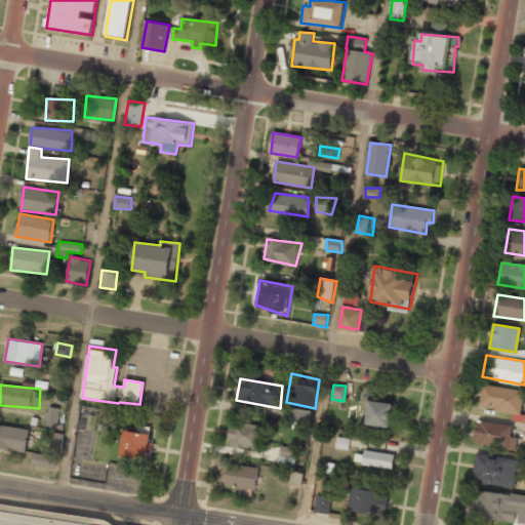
[(479,406),(483,385),(522,392),(519,413),(479,406)]
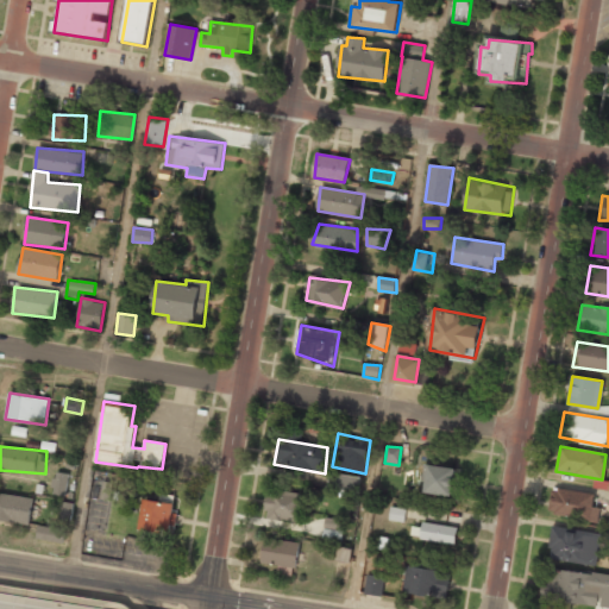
[(425,464),(422,481),(426,482),(425,493),(453,496),(458,468),(425,464)]
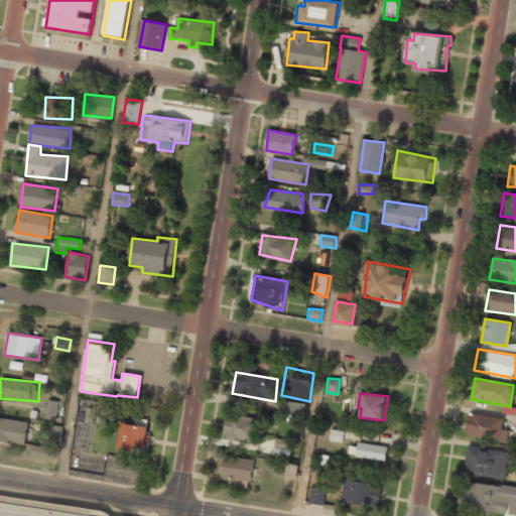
[(57,401),(45,400),(44,418),(55,419),(57,401)]
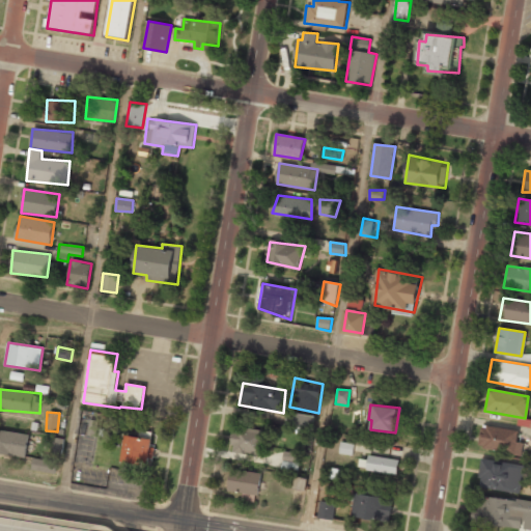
[(99,421),(90,420),(88,435),(96,436),(99,421)]
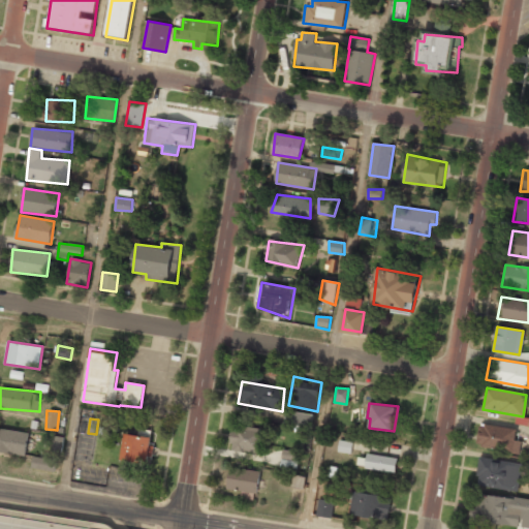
[(263,453),(266,433),(237,423),(231,448),(263,453)]
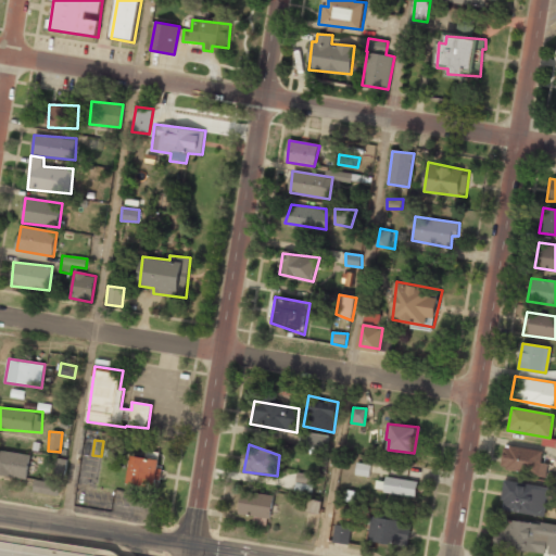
[(500,467),(505,444),(550,454),(545,477),(500,467)]
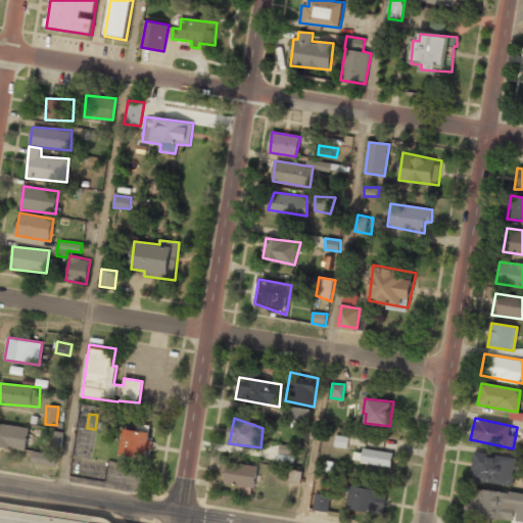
[(0,446),(28,448),(29,426),(0,424),(0,446)]
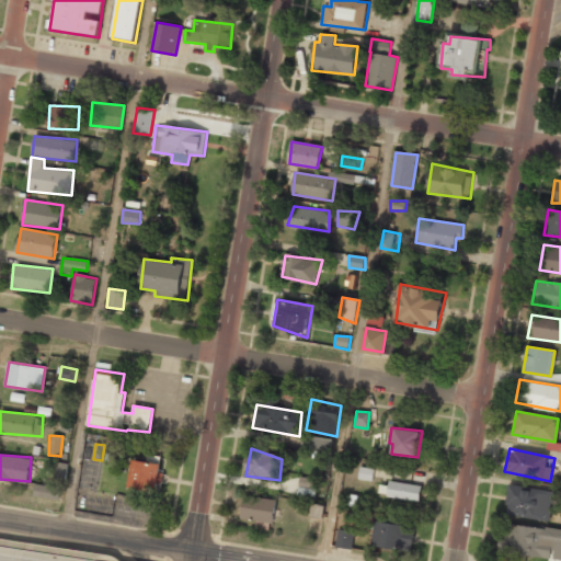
[(162,464),(133,460),(130,487),(160,490),(162,464)]
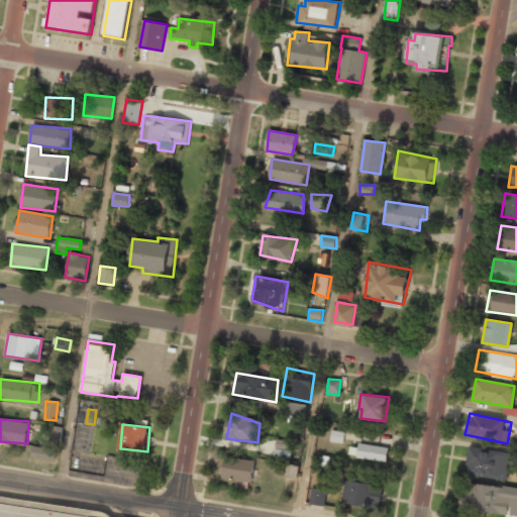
[(331,429),(329,441),(343,443),(345,431),(331,429)]
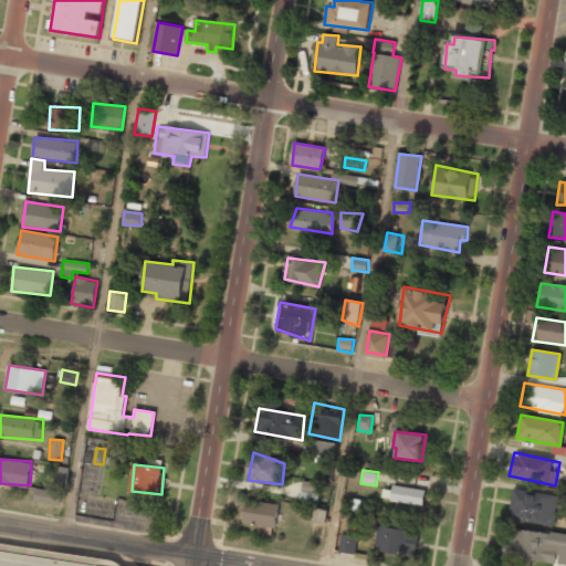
[(302,490),(302,481),(317,483),(315,495),(302,490)]
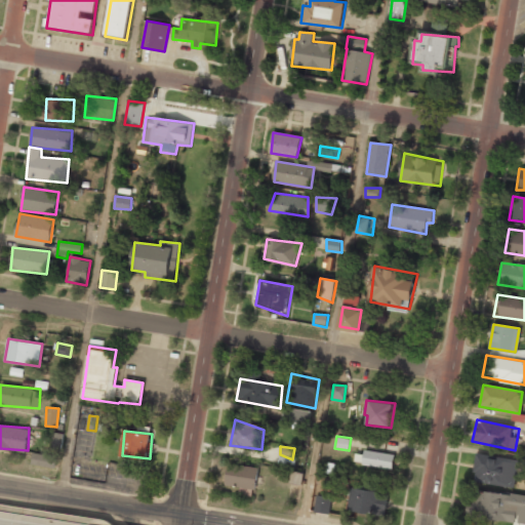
[(364,449),(364,454),(355,453),(354,461),(362,462),(362,465),(393,470),(395,454),(364,449)]
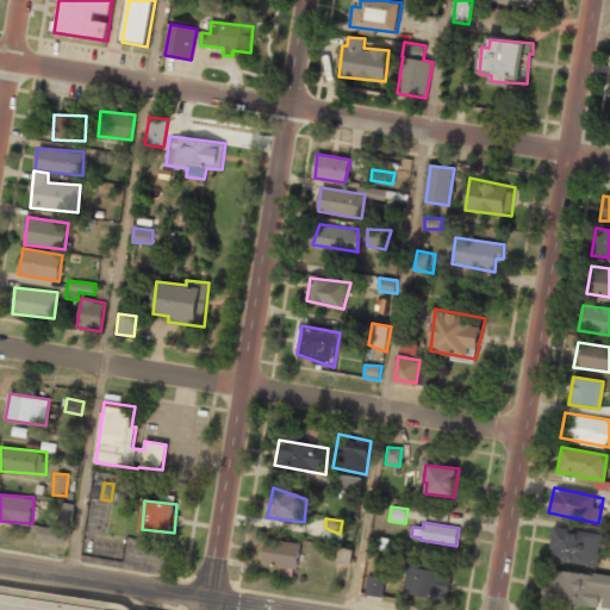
[(552,526),(602,534),(596,567),(546,558),(552,526)]
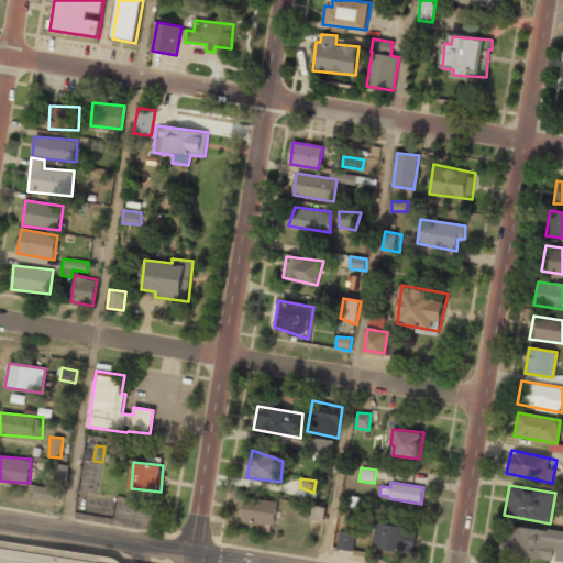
[(351,495),(348,507),(357,509),(360,497),(351,495)]
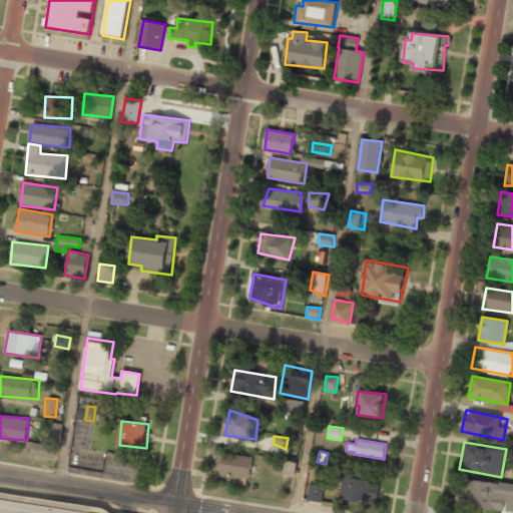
[(219,474),(222,452),(253,459),(249,477),(219,474)]
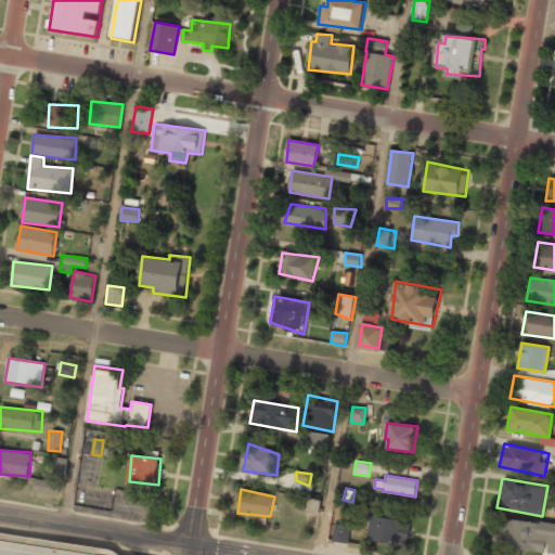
[(306,510),(306,497),(321,501),(319,513),(306,510)]
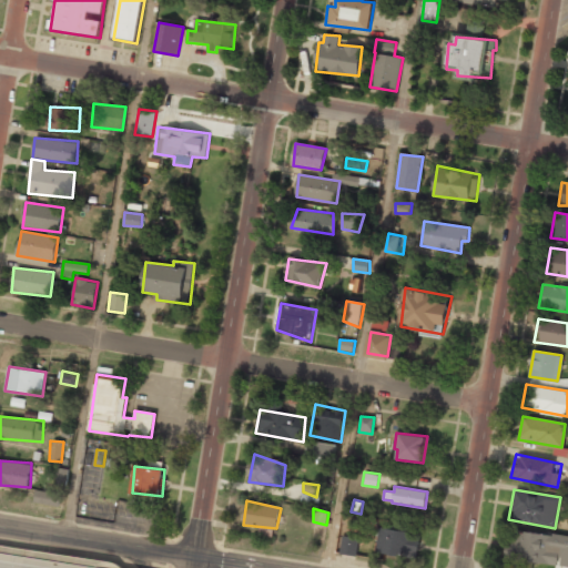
[(343,514),(342,523),(373,528),(374,519),(343,514)]
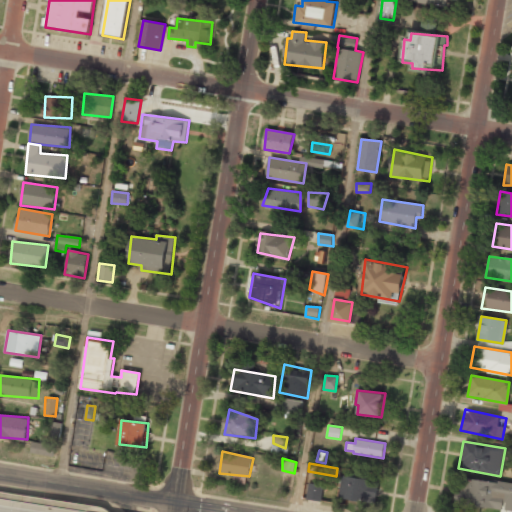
[(511,483),(460,474),(455,502),(501,511),(503,501),(511,502),(511,483)]
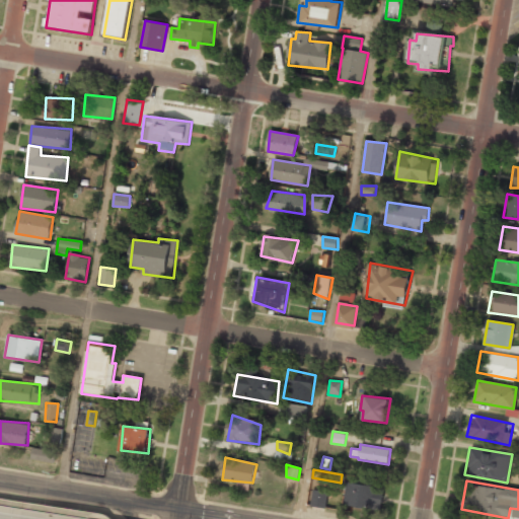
[(347,482),(343,505),(381,511),(384,488),(347,482)]
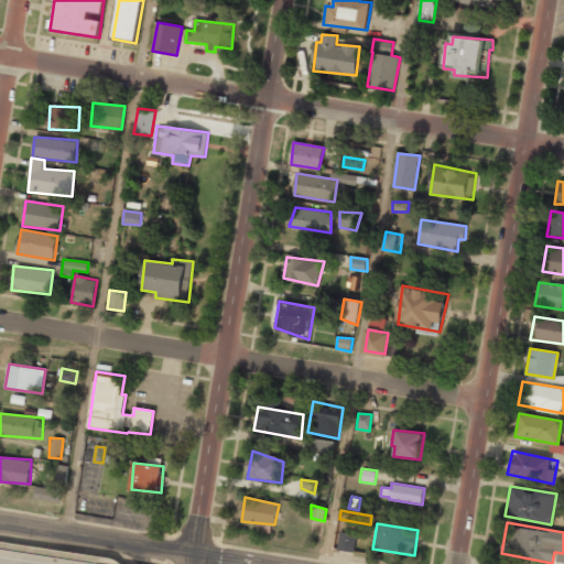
[(339,531),(337,550),(354,553),(356,533),(339,531)]
